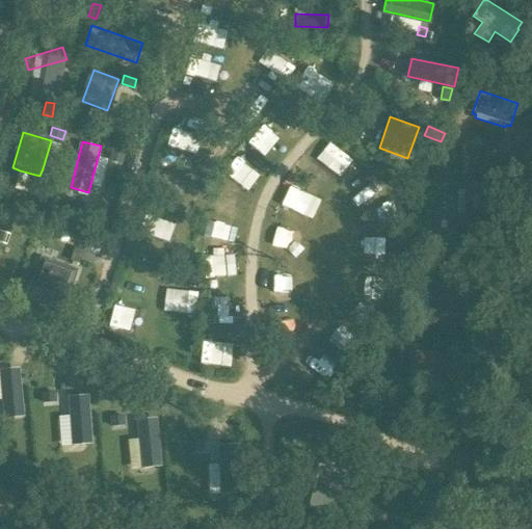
[(466,150),(460,153),(467,161),(471,158),(466,150)]
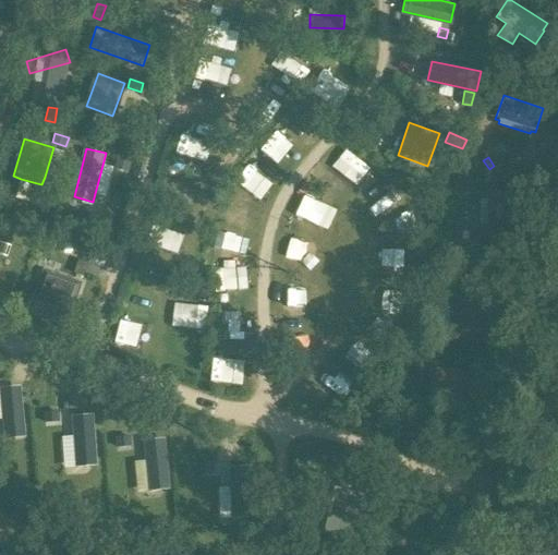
[(506,191),(476,190),(475,233),(505,234),(506,191)]
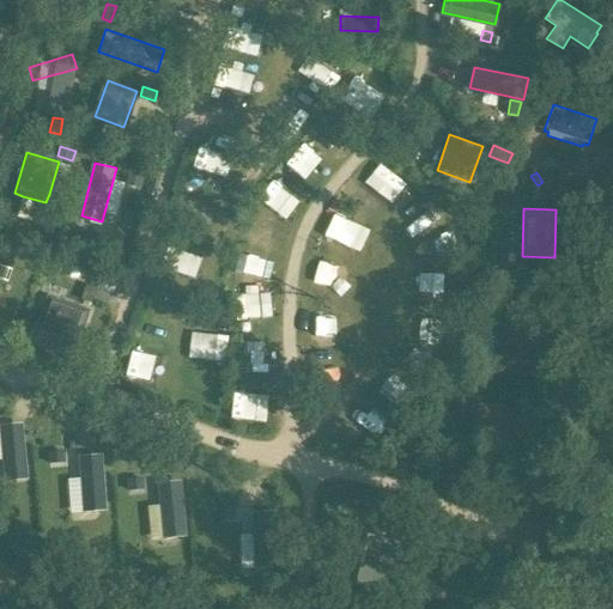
[(22,241),(17,250),(29,256),(34,245),(22,241)]
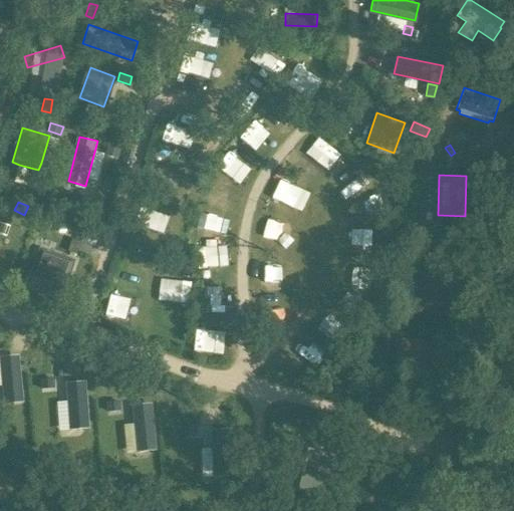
[(0,220),(0,231),(5,234),(9,224),(0,220)]
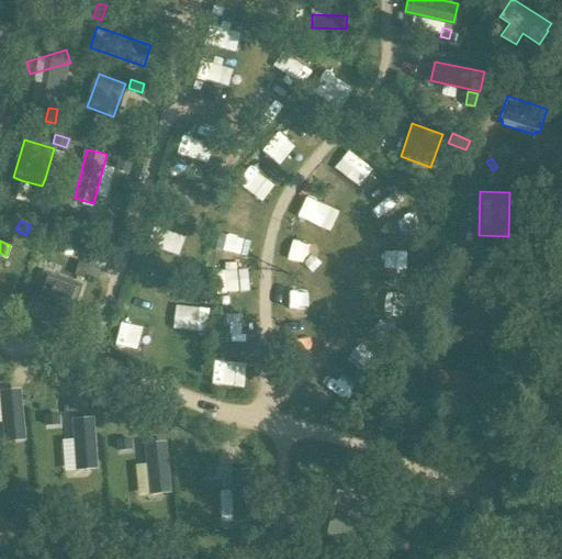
[(495,250),(495,264),(507,264),(507,250),(495,250)]
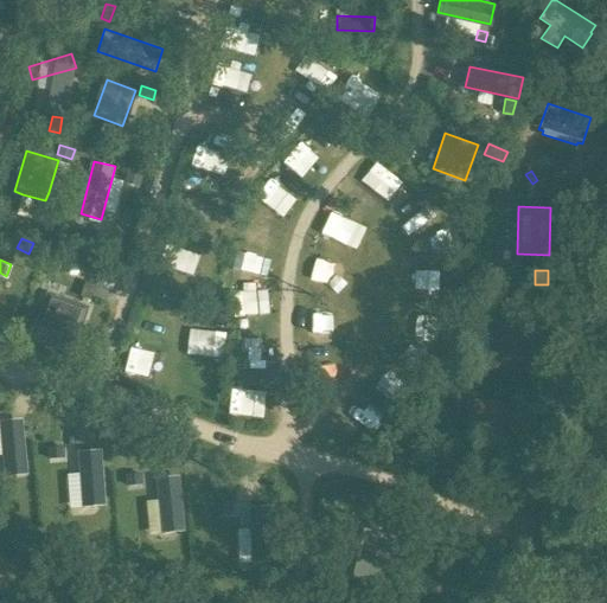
[(87,278),(81,294),(91,297),(97,283),(87,278)]
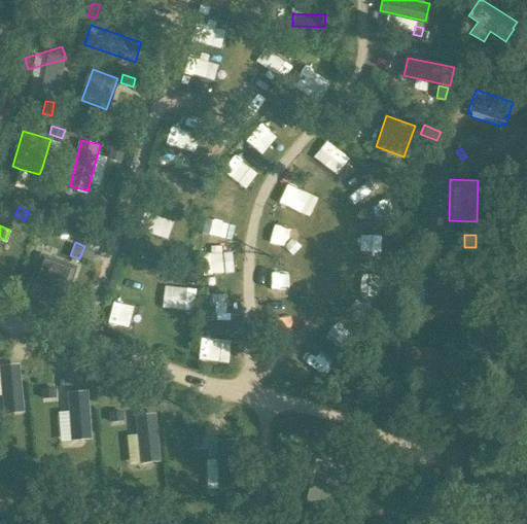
[(42,254),(33,280),(45,284),(44,286),(59,291),(60,289),(66,291),(75,267),(42,254)]
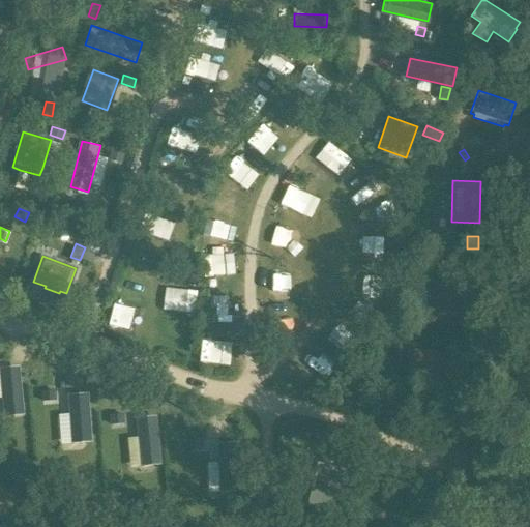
[(428,281),(427,311),(466,311),(467,282),(428,281)]
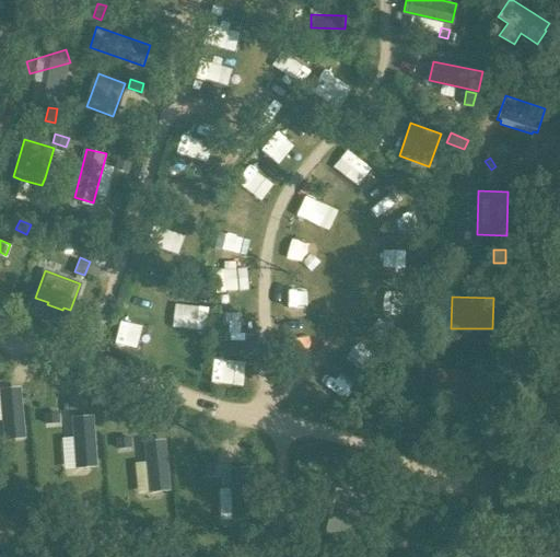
[(473,373),(433,368),(431,385),(452,389),(448,409),(466,413),(473,373)]
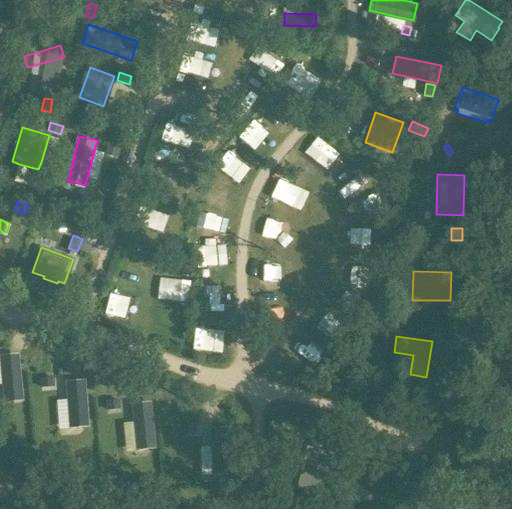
[(18,353),(0,354),(5,400),(22,398),(18,353)]
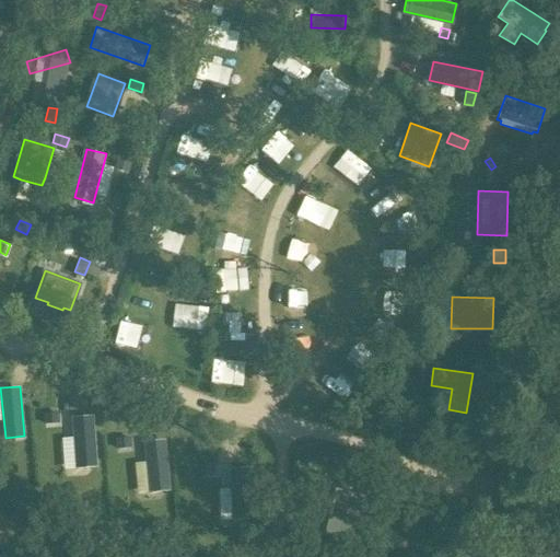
[(59,412),(45,413),(45,421),(60,420),(59,412)]
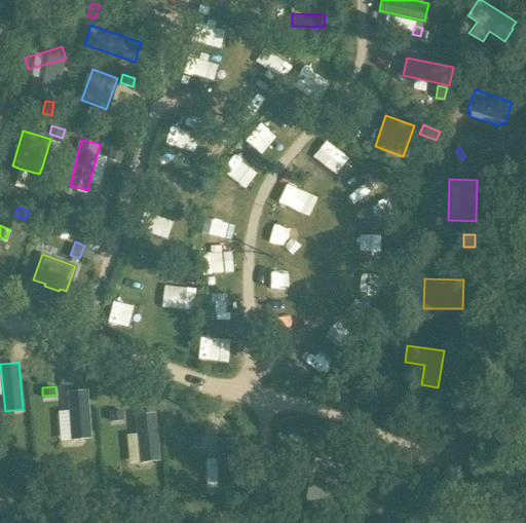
[(87,389),(69,390),(72,438),(90,437),(87,389)]
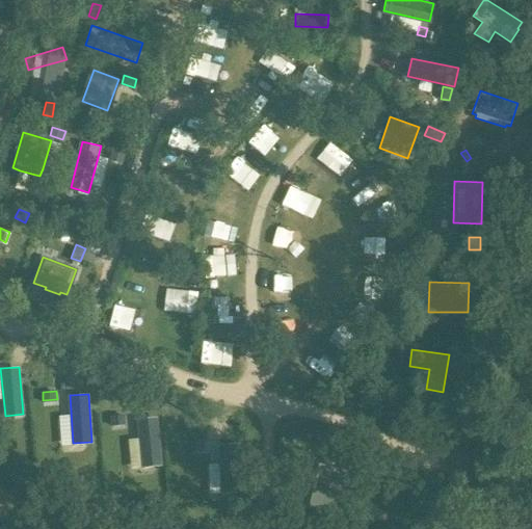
[(125,414),(111,415),(111,423),(126,422),(125,414)]
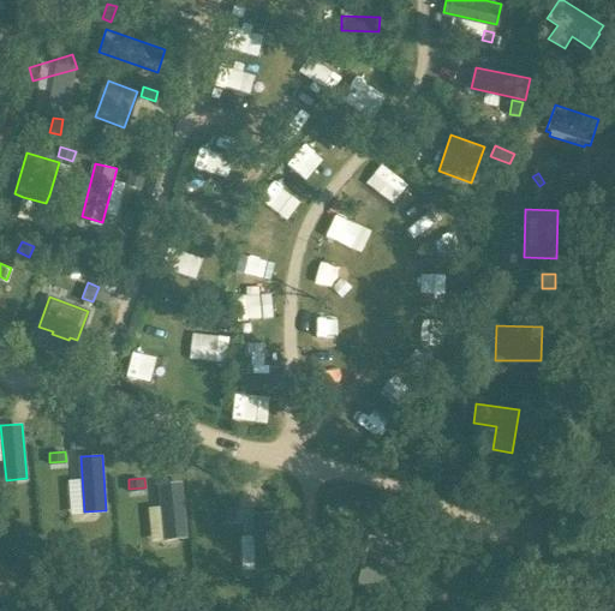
[(181,481),(160,484),(165,538),(186,537),(181,481)]
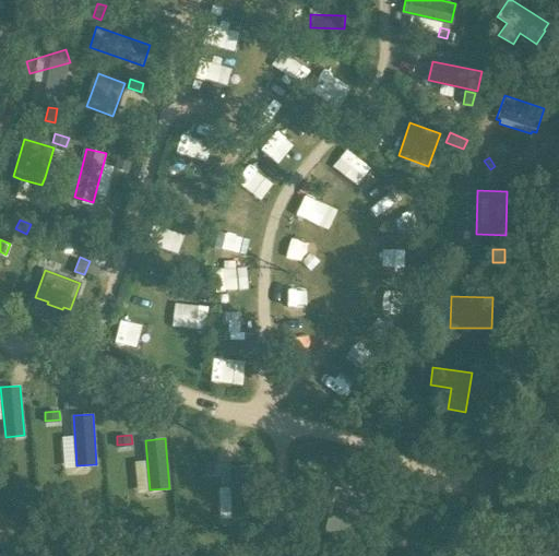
[(356,457),(352,466),(366,472),(370,462),(356,457)]
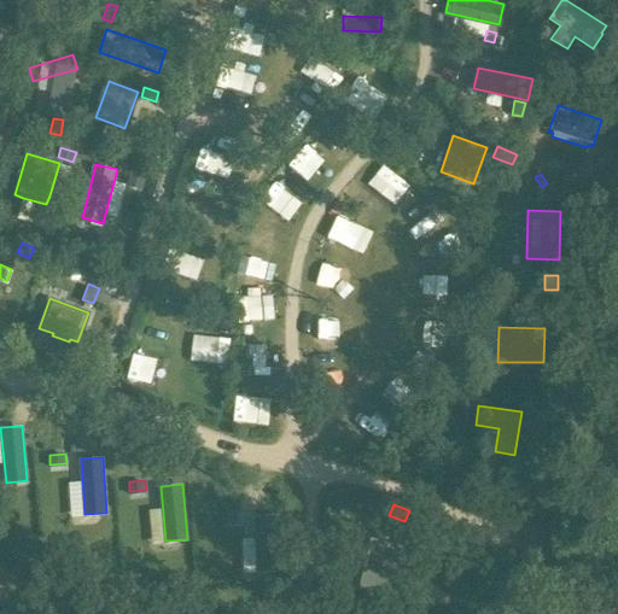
[(237,510),(221,510),(222,520),(238,519),(237,510)]
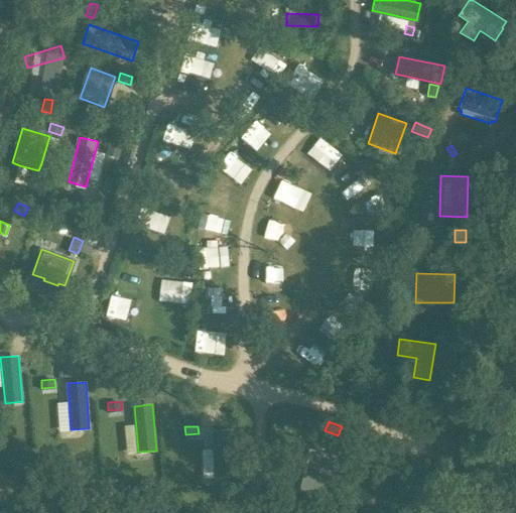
[(231,429),(213,430),(215,477),(233,476),(231,429)]
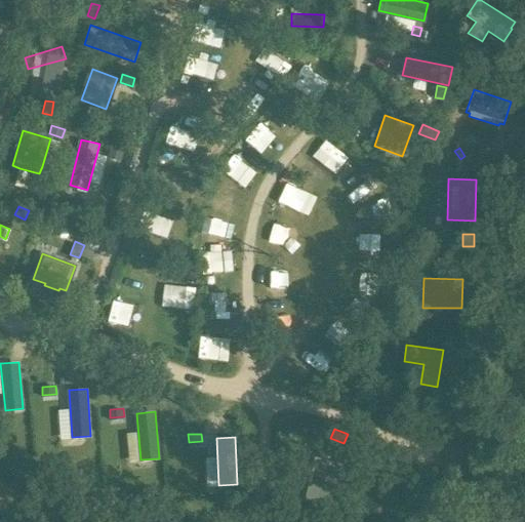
[(319,454),(309,498),(336,506),(347,462),(319,454)]
